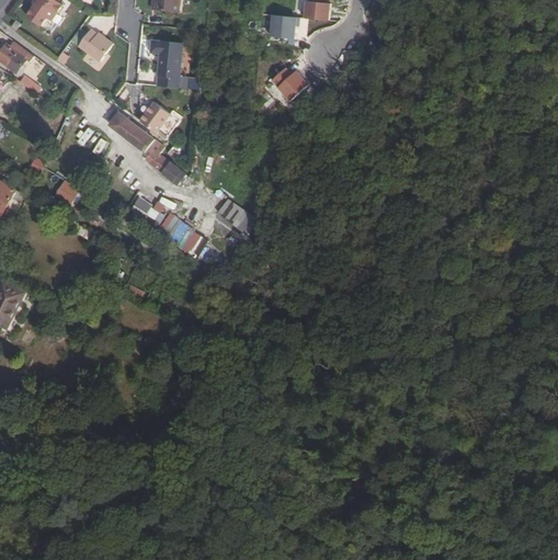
[(57,1),(57,0),(34,0),(33,2),(35,4),(33,9),(27,16),(40,25),(46,16),(50,20),(61,4),(57,1)]
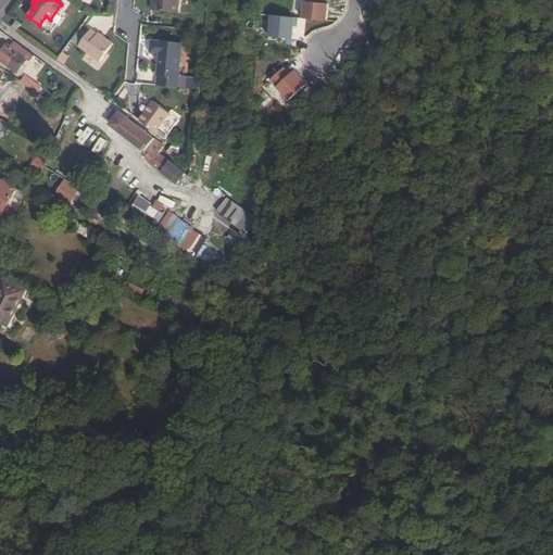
[(152,0),(152,10),(178,12),(178,0),(152,0)]
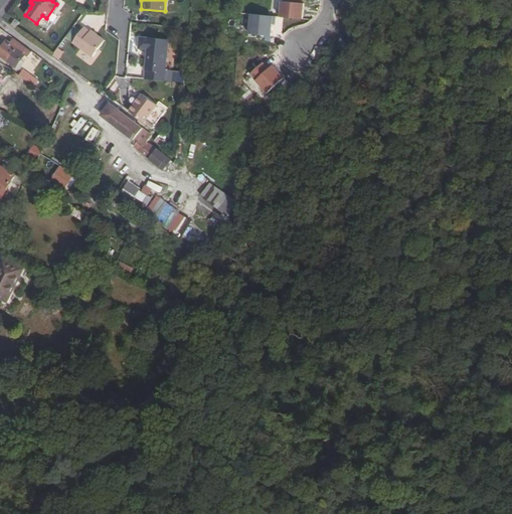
[(279,5),(278,20),(300,22),(301,7),(279,5)]
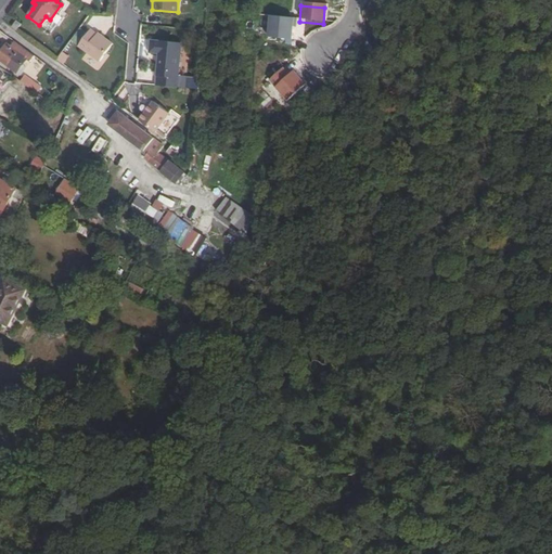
[(291,20),(267,17),(265,41),(291,44),(291,20)]
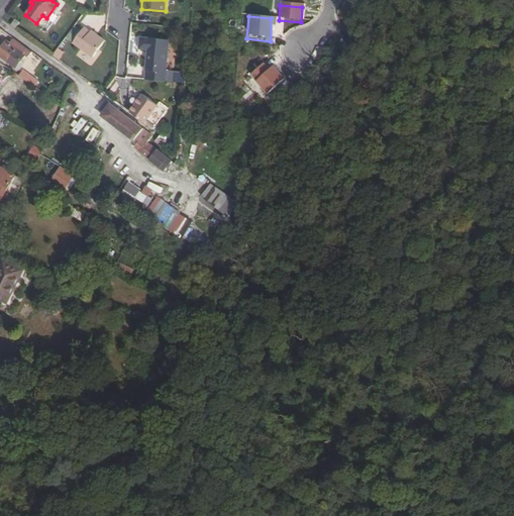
[(66,36),(73,41),(81,31),(73,26),(66,36)]
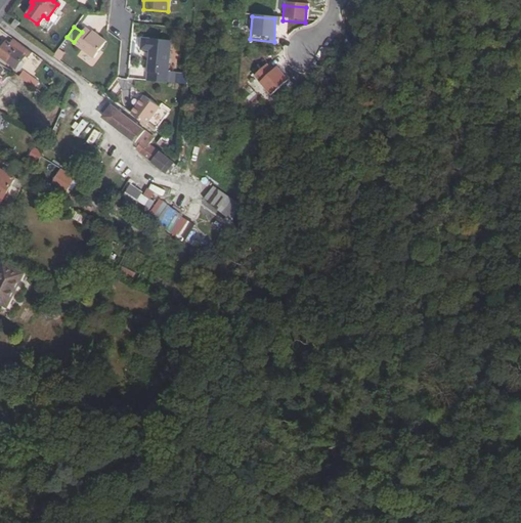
[(82,32),(74,42),(94,56),(106,40),(98,34),(97,36),(86,27),(82,32)]
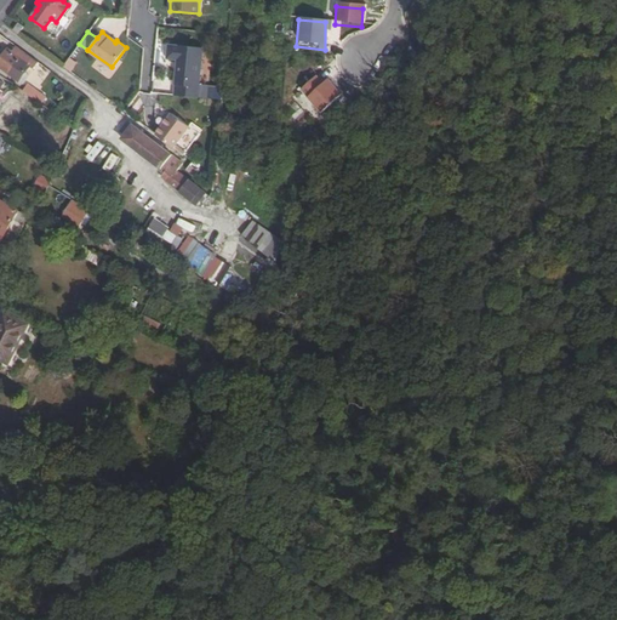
[(38,61),(13,45),(10,50),(7,47),(0,58),(0,66),(20,80),(29,64),(33,67),(38,61)]
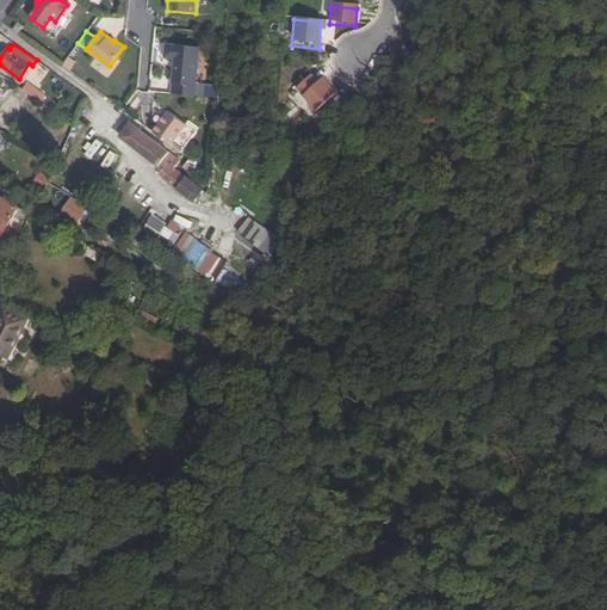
[(172,94),(203,97),(204,85),(197,84),(200,48),(166,44),(165,59),(175,60),(172,94)]
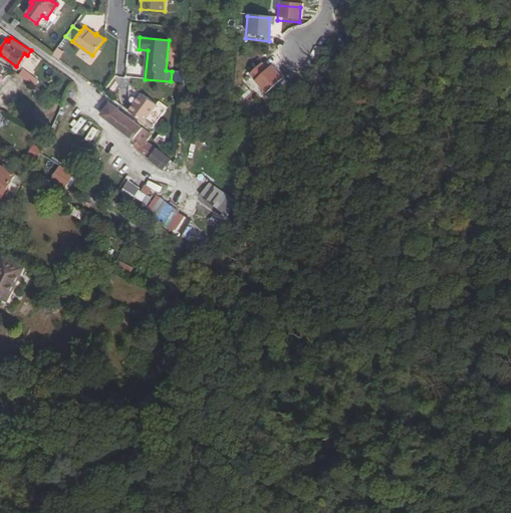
[(260,62),(247,74),(263,93),(280,77),(269,65),(265,68),(260,62)]
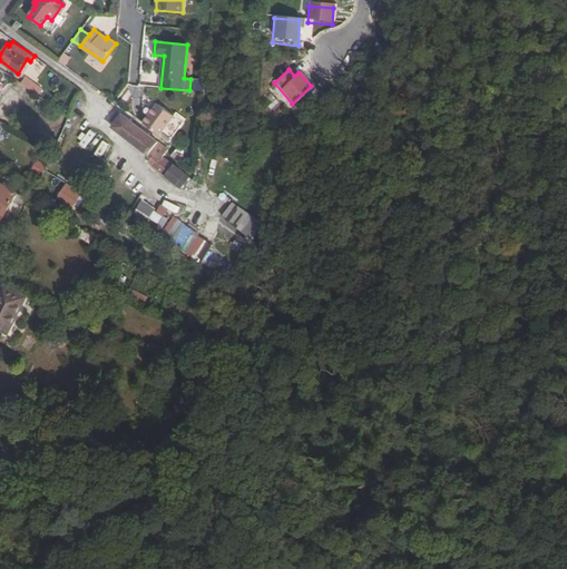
[(21,84),(31,90),(36,85),(26,77),(21,84)]
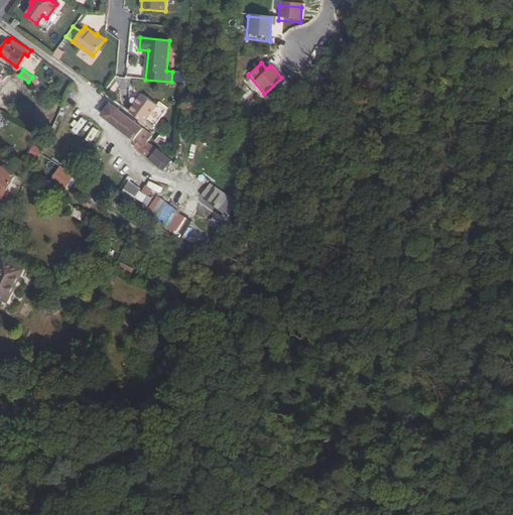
[(128,113),(144,124),(157,107),(142,95),(128,113)]
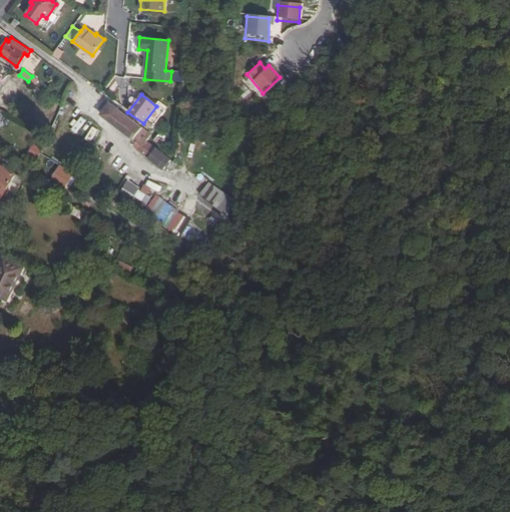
[(138,137),(133,143),(132,146),(162,168),(169,159),(145,141),(151,132),(145,127),(142,130),(103,101),(96,109),(100,112),(98,116),(131,140),(134,135),(138,137)]
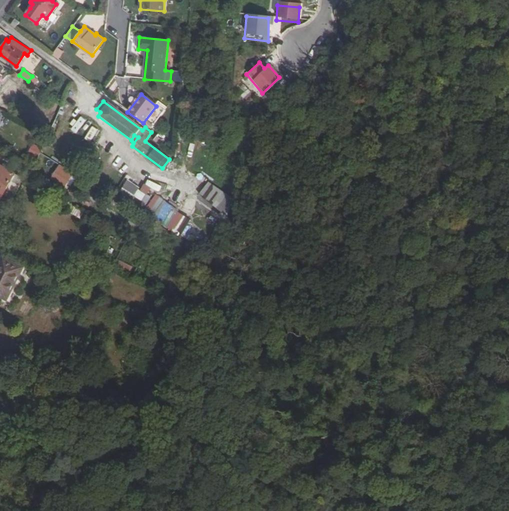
[(69,131),(77,137),(86,124),(78,118),(69,131)]
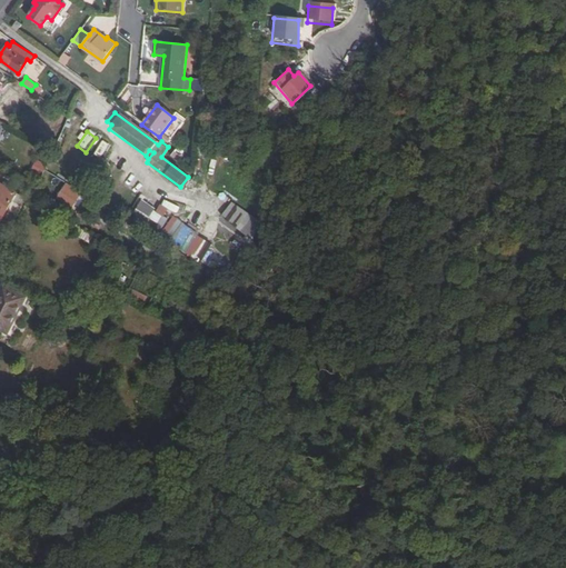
[(92,153),(99,158),(107,145),(101,140),(92,153)]
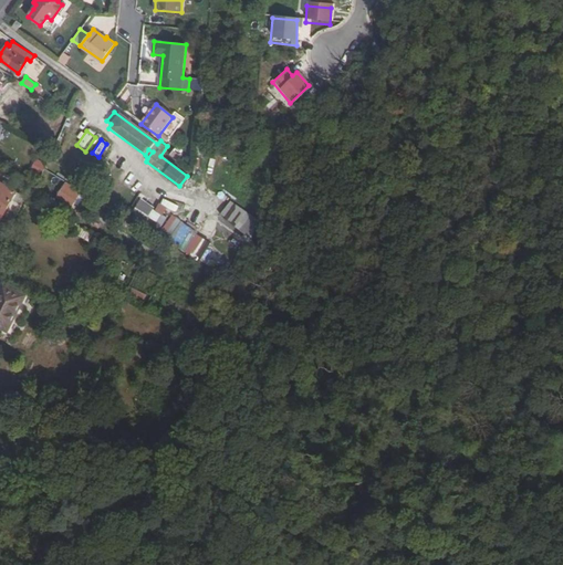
[(181,158),(173,152),(170,156),(178,161),(181,158)]
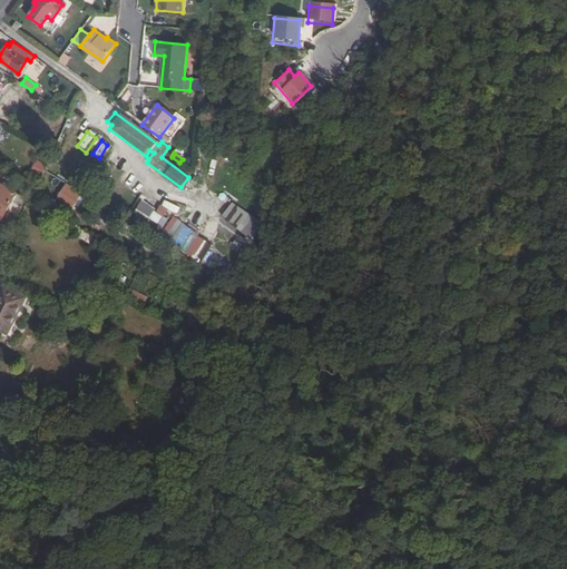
[(37,178),(45,168),(35,162),(28,170),(37,178)]
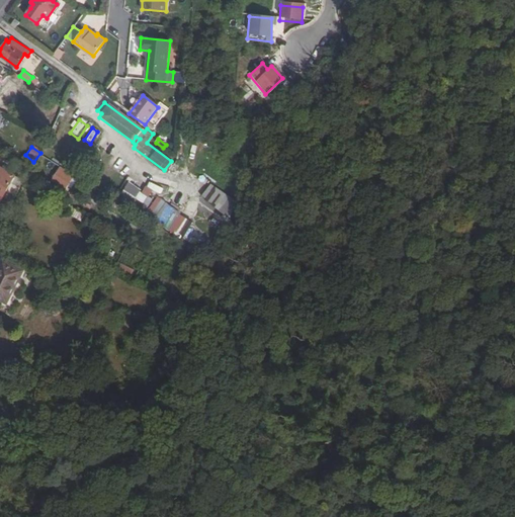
[(0,197),(3,199),(16,175),(0,166),(0,197)]
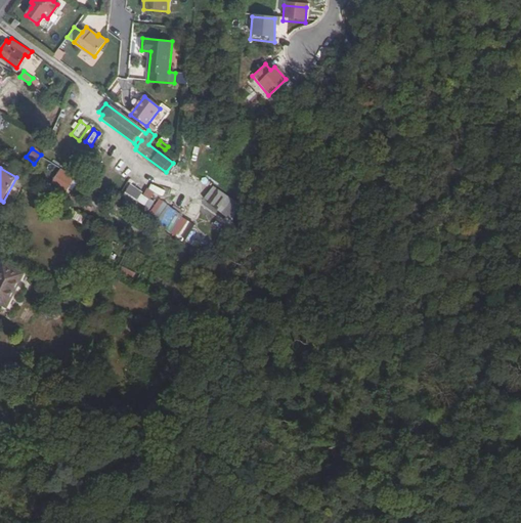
[(63,171),(59,177),(63,181),(59,186),(69,192),(77,180),(63,171)]
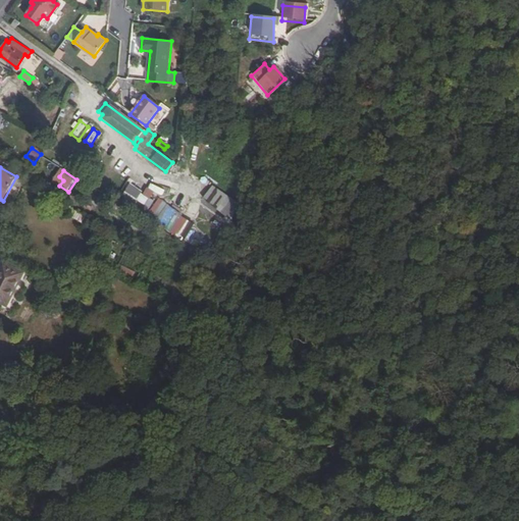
[(123,179),(116,189),(132,198),(138,190),(123,179)]
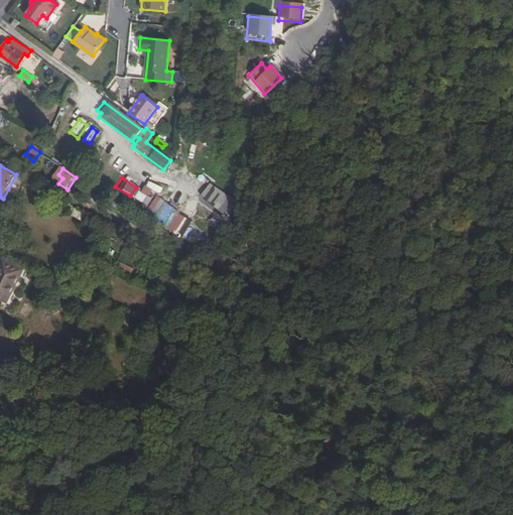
[(235,201),(211,183),(202,197),(229,217),(235,201)]
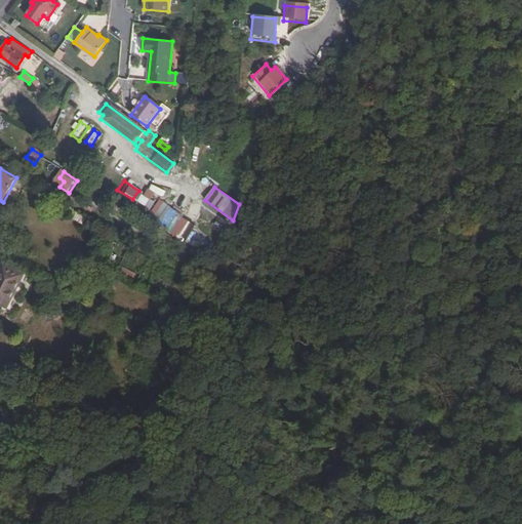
[(132,199),(117,190),(116,192),(120,195),(117,199),(122,203),(124,202),(128,205),(132,199)]
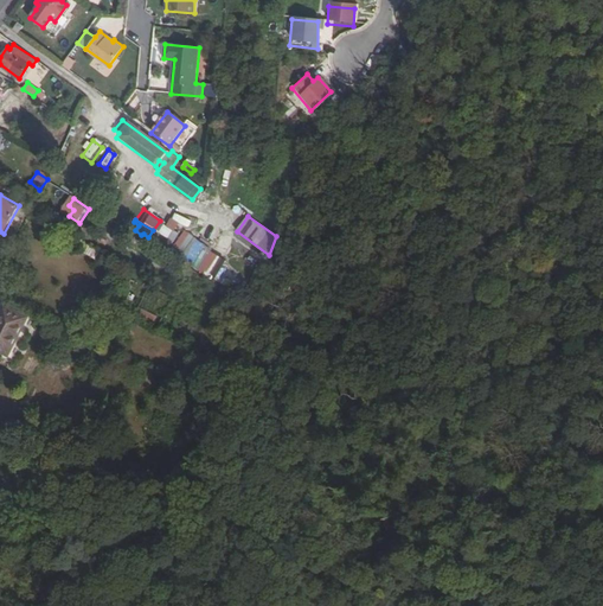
[(185,236),(173,257),(215,279),(225,257),(185,236)]
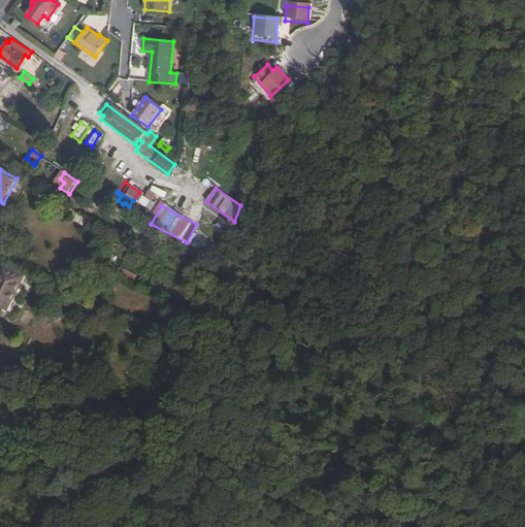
[(23,275),(2,265),(0,269),(0,306),(5,308),(23,275)]
